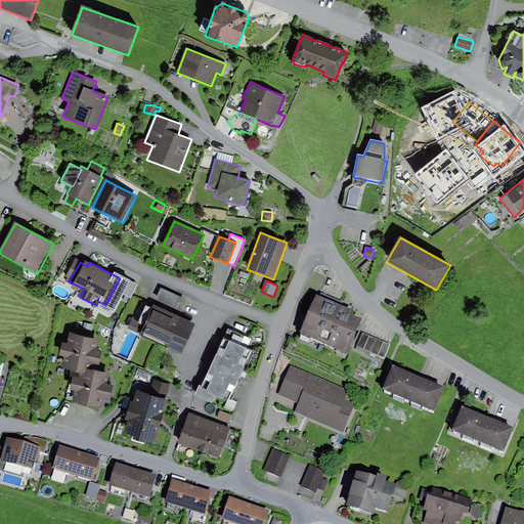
[(161,289),(156,299),(180,310),(185,300),(161,289)]
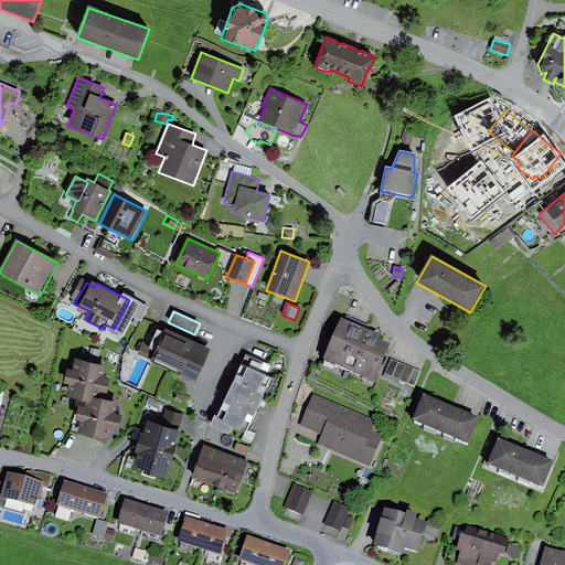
[(382,336),(342,318),(324,358),(374,380),(390,343),(381,339),(382,336)]
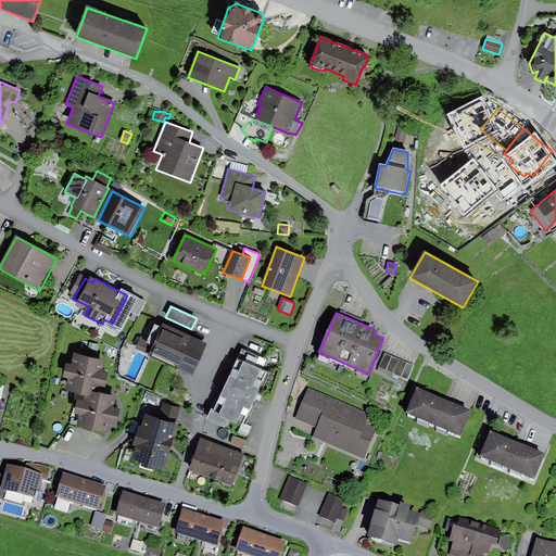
[(207,343),(164,325),(162,328),(155,326),(149,340),(140,337),(135,349),(148,355),(147,357),(192,377),(207,343)]
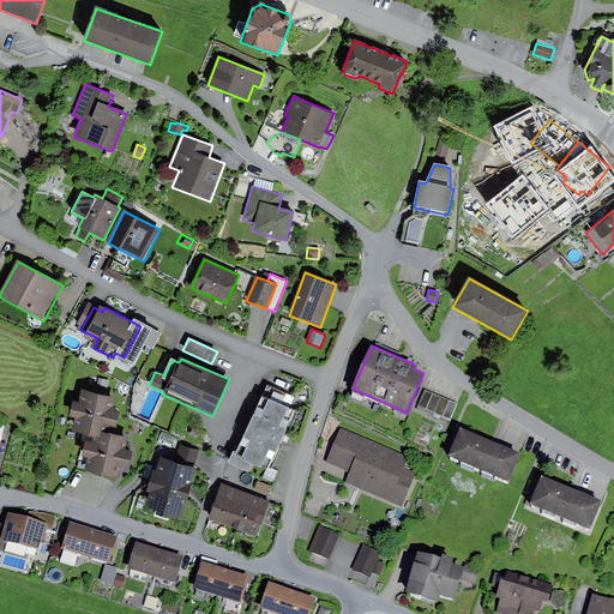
[(109,381),(100,379),(97,391),(107,393),(109,381)]
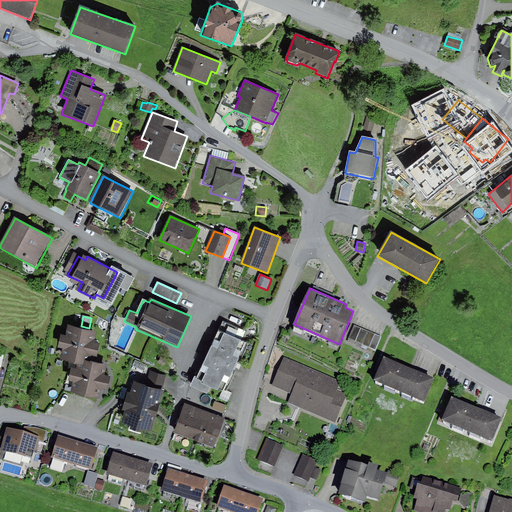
[(244,332),(223,323),(197,378),(194,376),(189,387),(208,396),(211,388),(218,392),(219,390),(224,392),(246,345),(239,342),(244,332)]
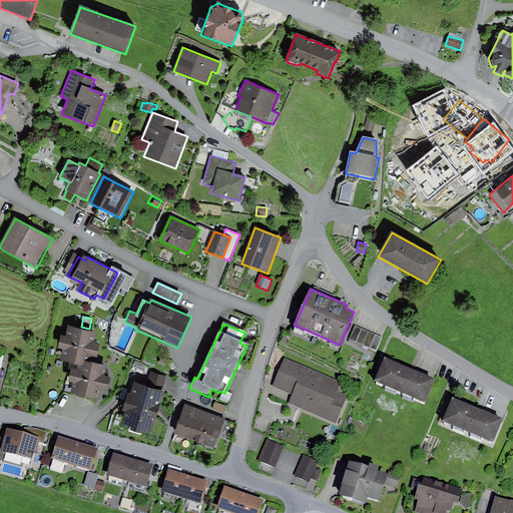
[(383,338),(355,326),(349,340),(377,351),(383,338)]
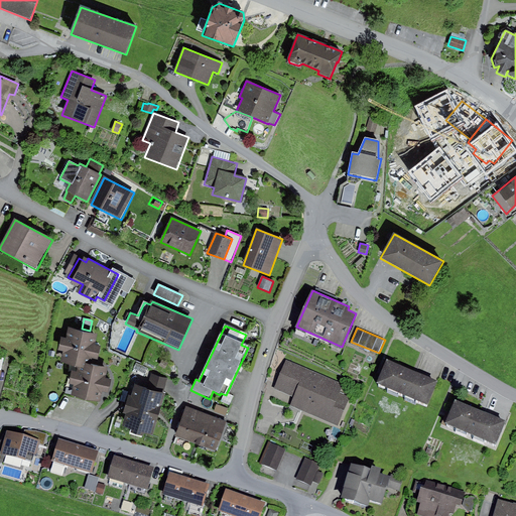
[(98,335),(69,329),(67,340),(61,338),(58,351),(63,352),(62,359),(80,363),(89,365),(90,362),(91,359),(98,361),(101,347),(96,345),(98,335)]
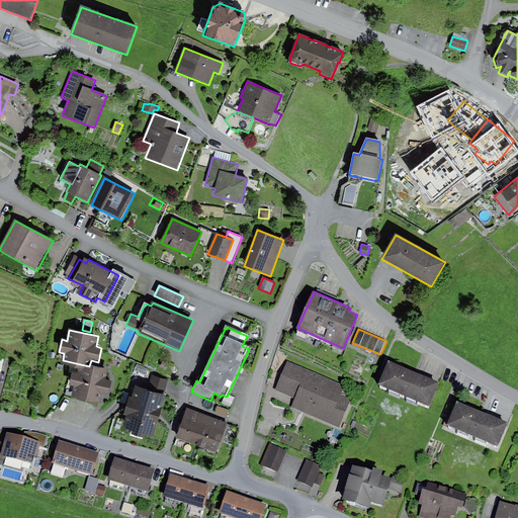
[(163,360),(160,366),(165,369),(168,364),(163,360)]
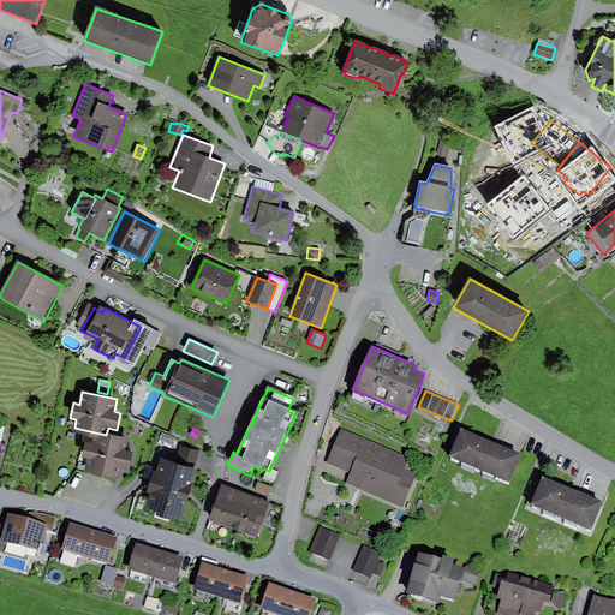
[(494,442),(463,428),(449,457),(511,482),(523,454),(494,442)]
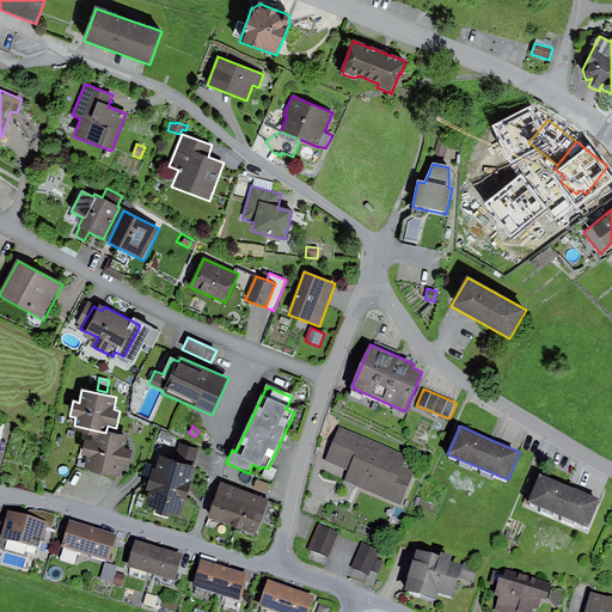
[(407,457),(341,428),(325,460),(349,471),(344,481),(401,506),(416,472),(402,466),(407,457)]
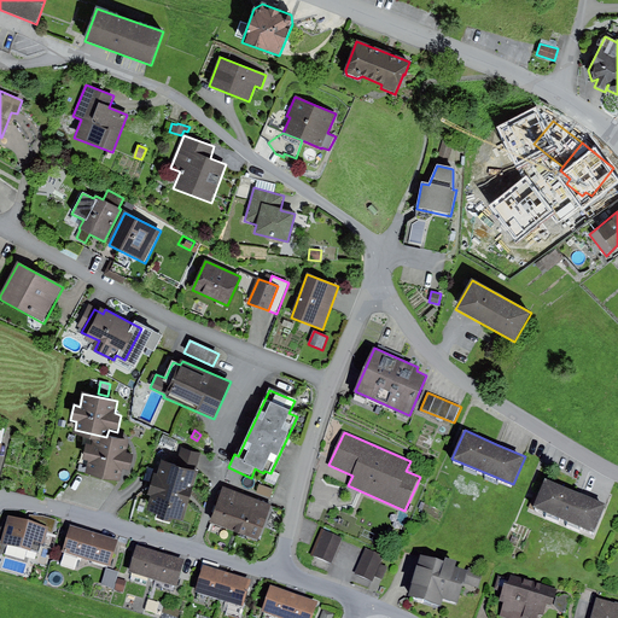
[(106,437),(95,435),(93,445),(85,444),(81,461),(88,462),(86,473),(120,482),(123,470),(129,471),(133,456),(126,454),(128,442),(106,437)]
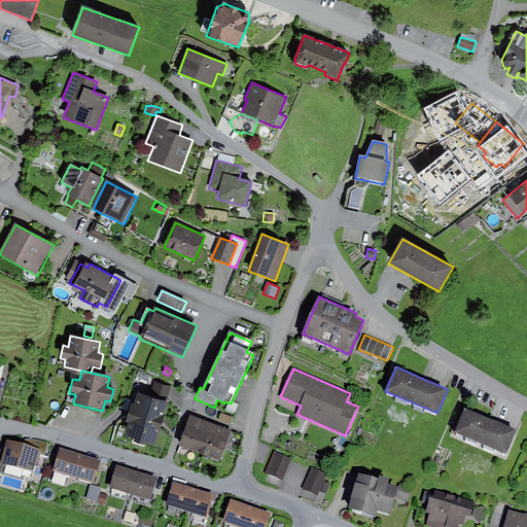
[(140,371),(137,377),(148,382),(151,377),(140,371)]
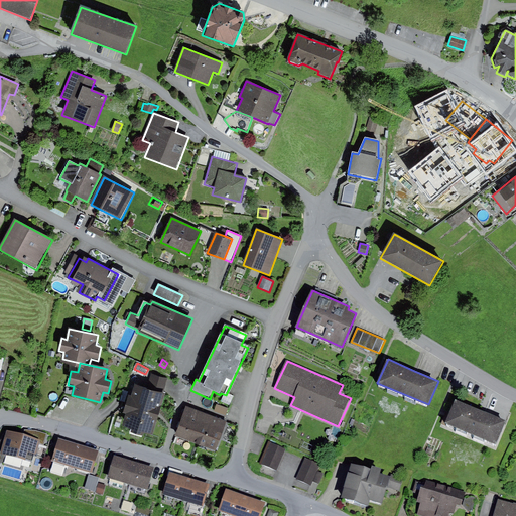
[(151,373),(146,389),(163,394),(168,378),(151,373)]
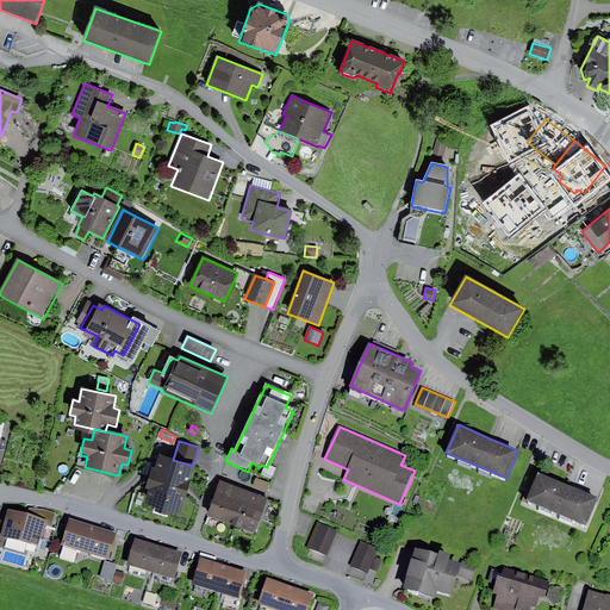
[(173,460),(160,455),(156,468),(151,466),(145,489),(150,490),(145,504),(155,508),(154,511),(168,515),(169,511),(181,515),(195,466),(193,466),(173,460)]
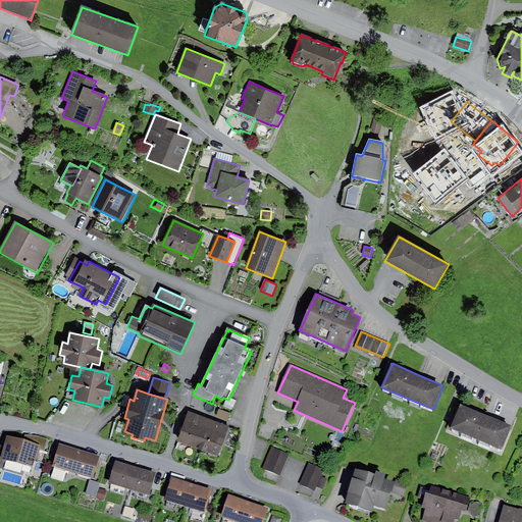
[(487,415),(461,404),(451,428),(503,450),(513,426),(487,415)]
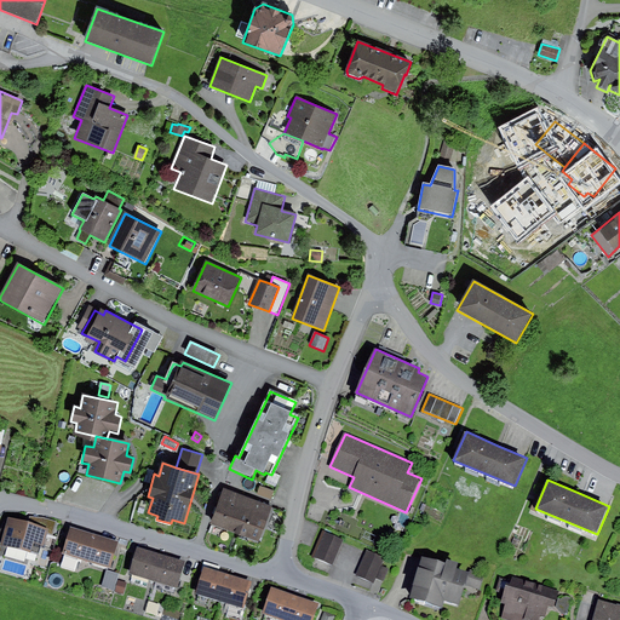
[(260,486),(257,494),(271,500),(274,491),(260,486)]
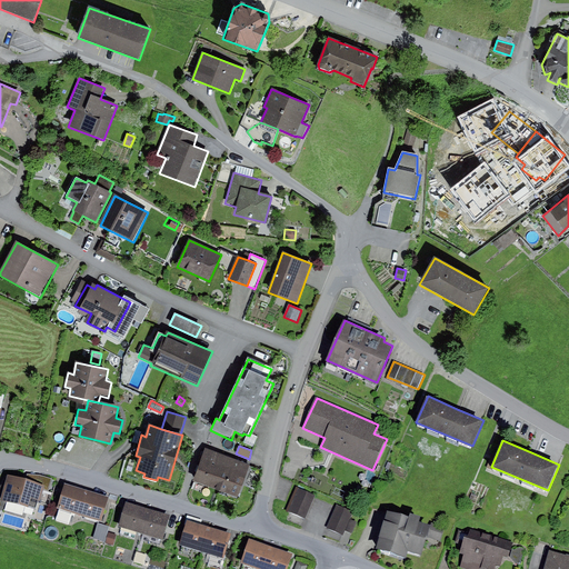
[(229,458),(207,450),(195,482),(217,490),(229,458)]
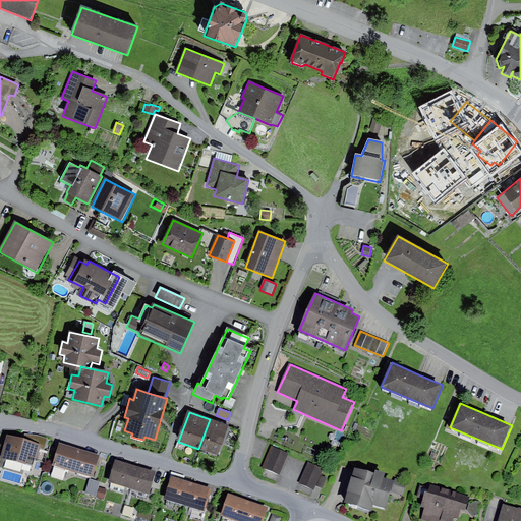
[(228,426),(210,419),(198,449),(218,456),(228,426)]
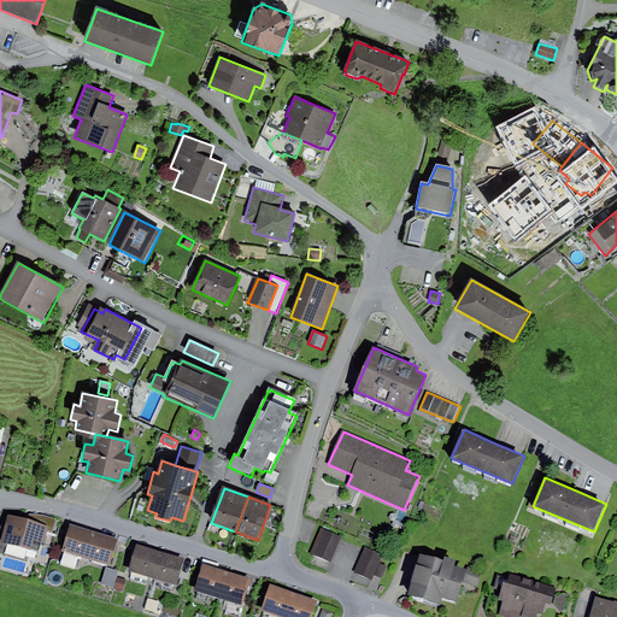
[(422,501),(418,509),(430,515),(434,507),(422,501)]
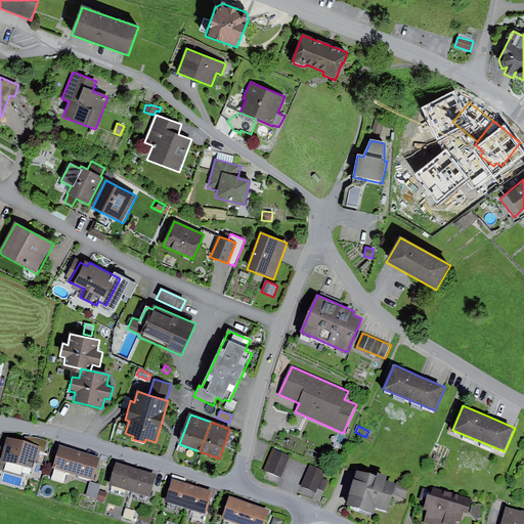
[(25,436),(24,440),(41,447),(40,451),(45,453),(49,441),(37,437),(25,436)]
